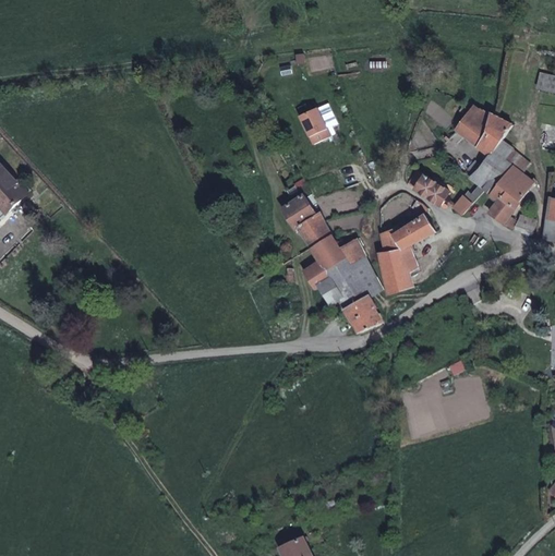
[(293,62),(302,62),(302,51),(294,51),(293,62)]
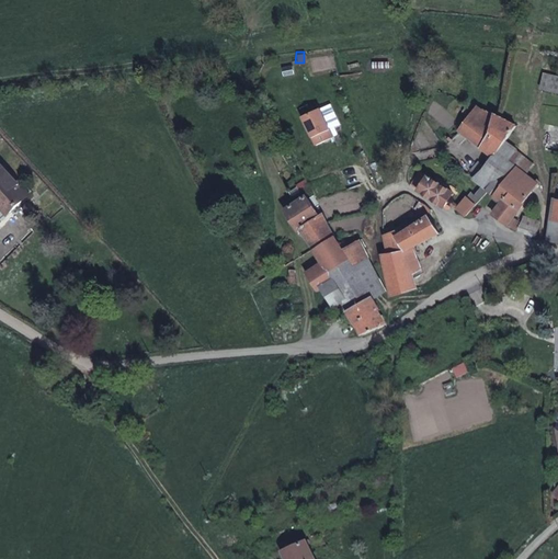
[(378,63),(363,66),(364,72),(379,69),(378,63)]
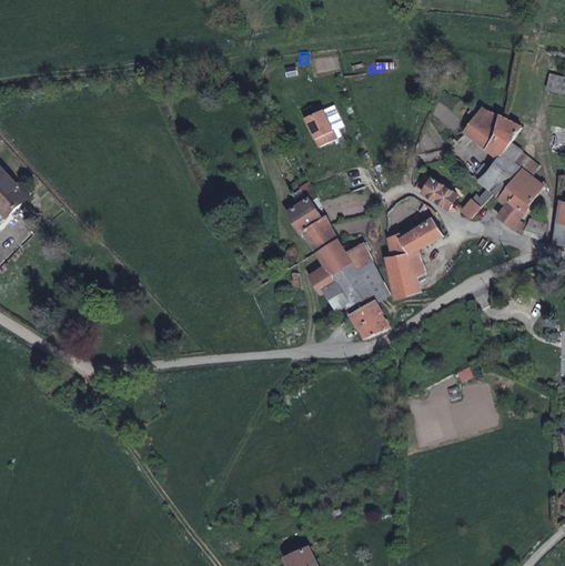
[(564,76),(554,73),(551,90),(564,92),(564,76)]
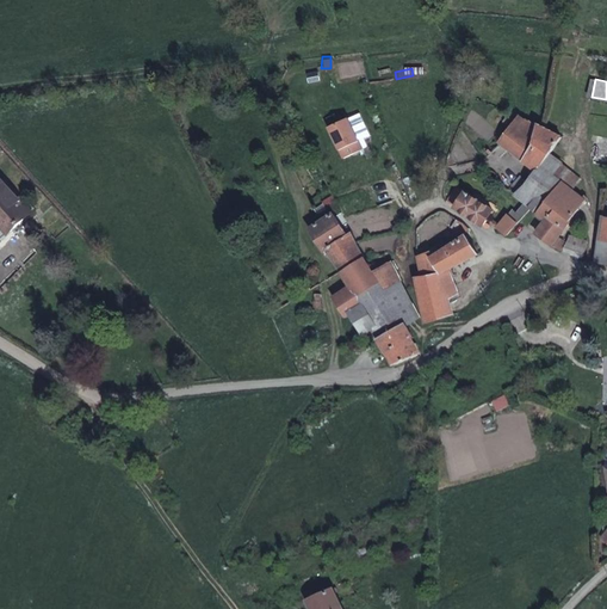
[(497,140),(534,168),(546,152),(558,134),(515,115),(497,140)]
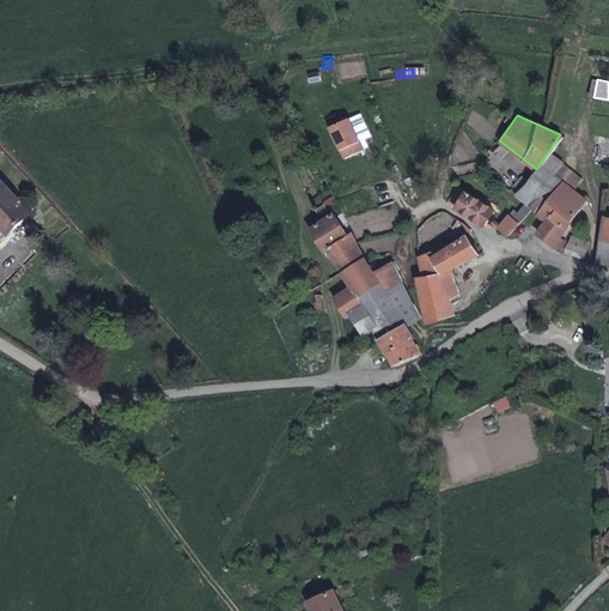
[(346,116),(327,126),(341,157),(360,149),(346,116)]
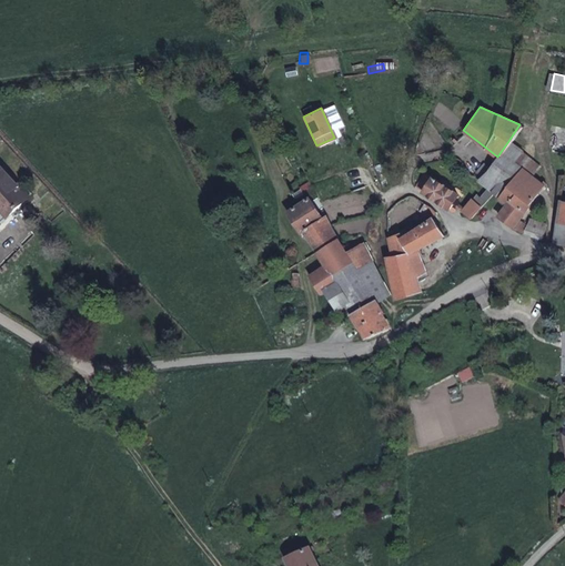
[(280,139),(269,143),(272,149),(282,143),(280,139)]
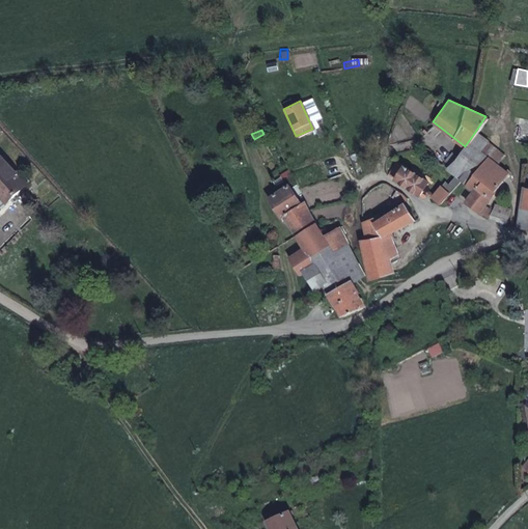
[(457,157),(445,169),(452,175),(459,179),(464,184),(487,156),(478,148),(485,139),(475,132),(465,146),(457,157)]
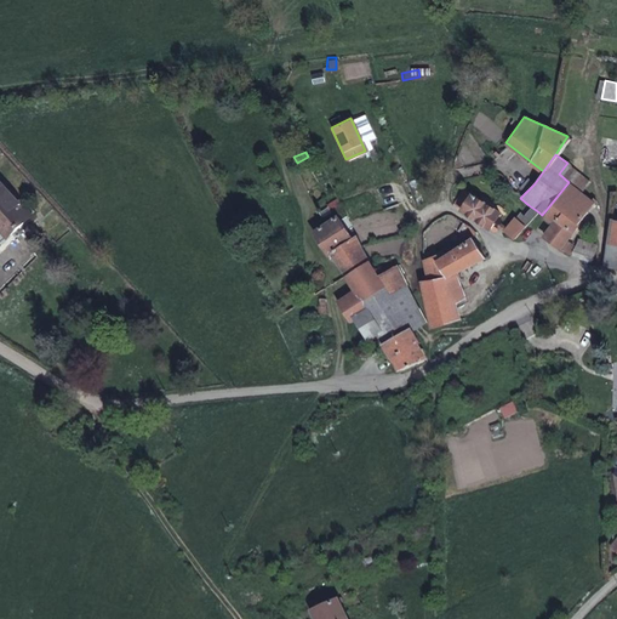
[(588,180),(567,163),(559,174),(569,182),(580,191),(588,180)]
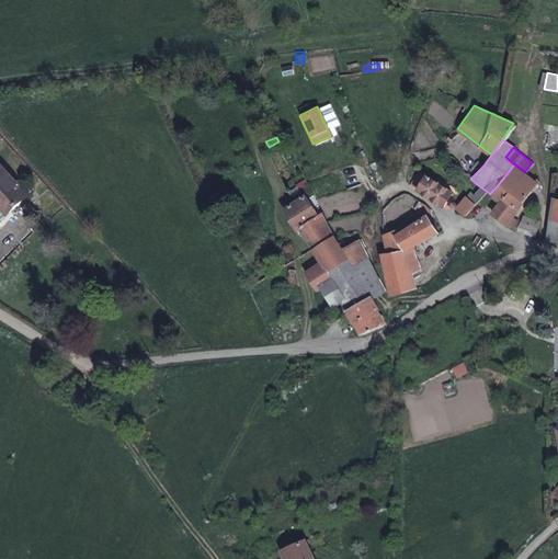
[(481,164),(477,160),(469,168),(474,172),(481,164)]
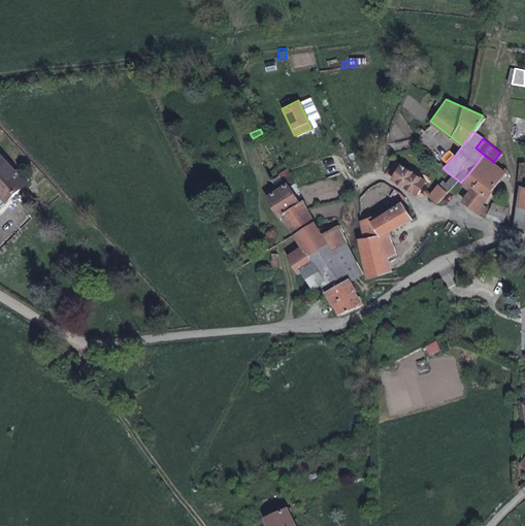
[(7,199),(26,181),(14,169),(0,153),(0,190),(7,199)]
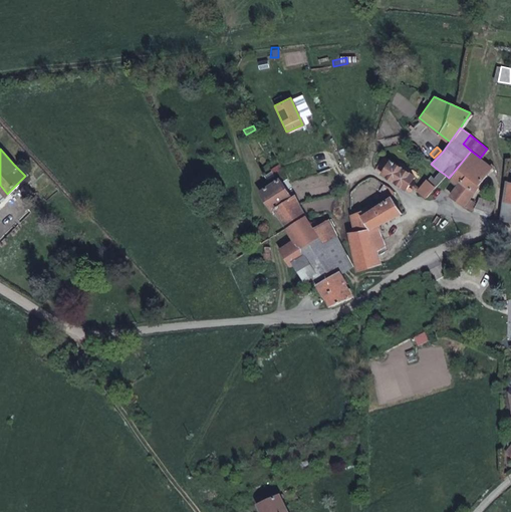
[(471,151),(449,178),(457,185),(449,196),(462,205),(467,198),(491,167),(487,164),(480,158),(471,151)]
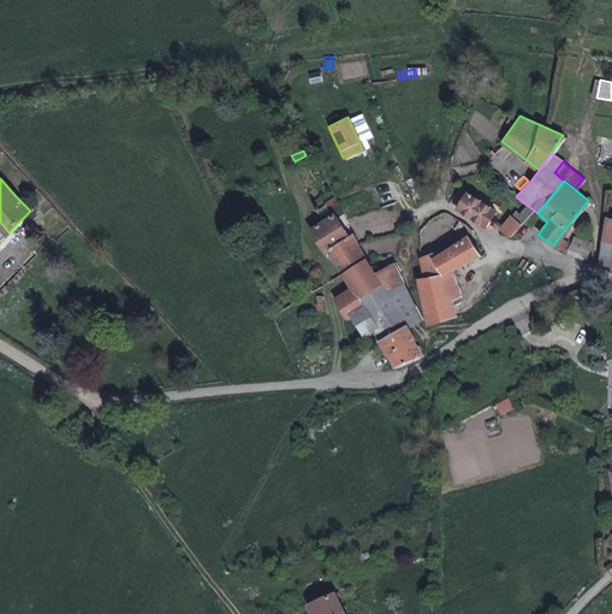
[(458,186),(447,201),(483,225),(488,228),(489,226),(489,225),(489,224),(486,223),(494,210),(458,186)]
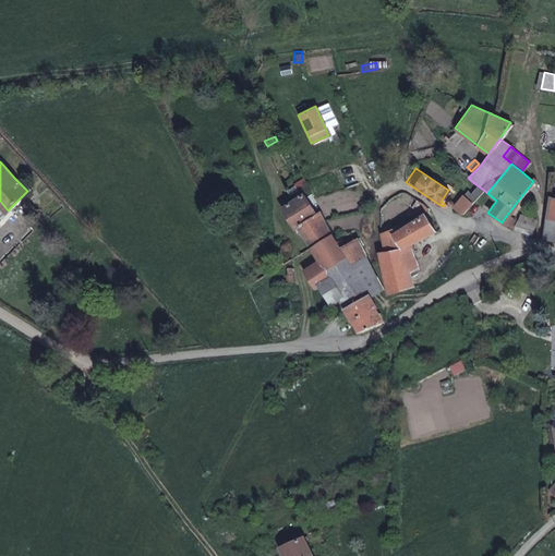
[(296,189),(304,183),(301,178),(293,184),(296,189)]
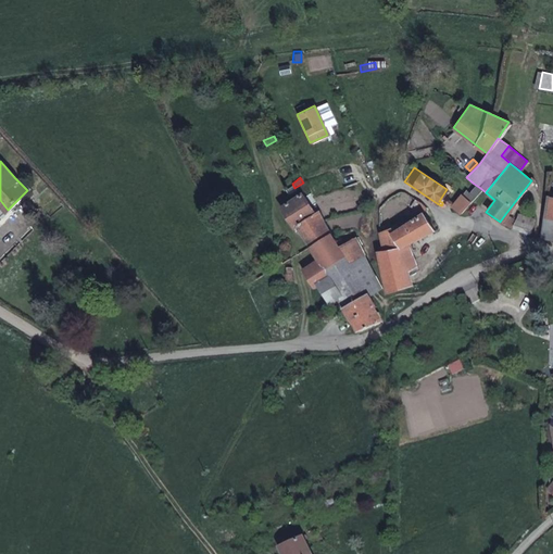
[(294,188),(292,184),(284,188),(286,193),(294,188)]
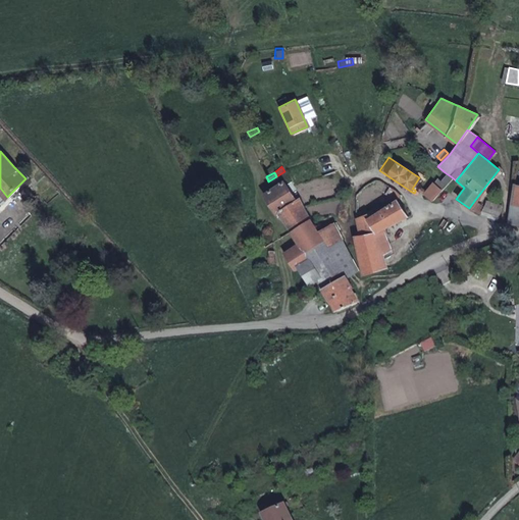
[(451,176),(445,172),(438,179),(434,177),(431,182),(439,189),(451,176)]
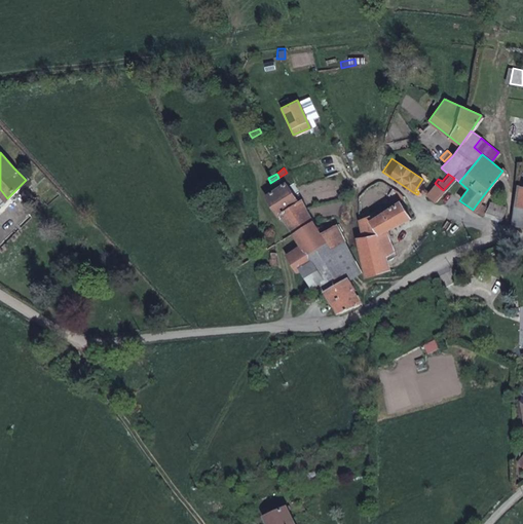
[(312,219),(301,198),(297,200),(285,182),(265,195),(277,216),(279,215),(293,233),(312,219)]
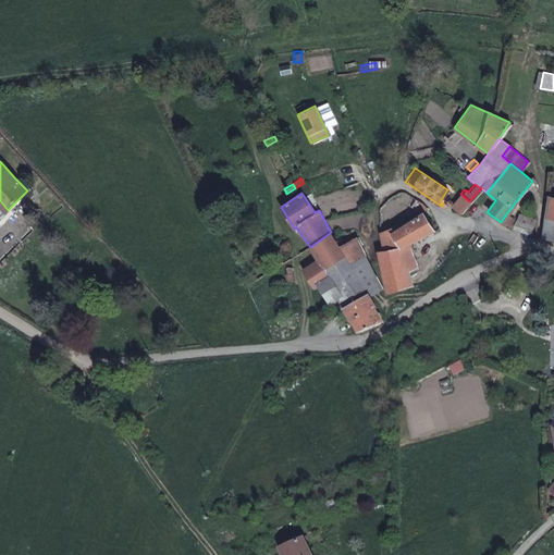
[(460,194),(451,206),(459,212),(469,201),(460,194)]
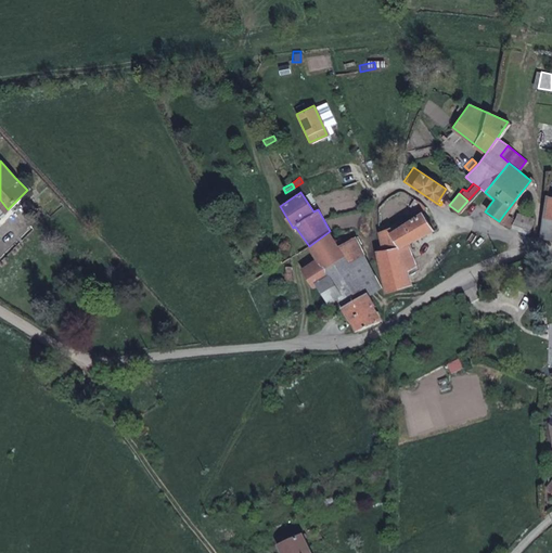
[(539,235),(551,238),(551,194),(546,193),(544,205),(539,235)]
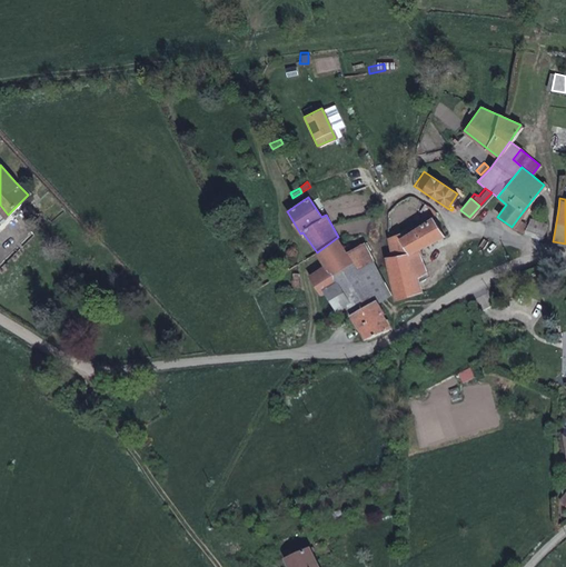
[(427,218),(430,216),(436,214),(429,207),(423,202),(417,208),(427,218)]
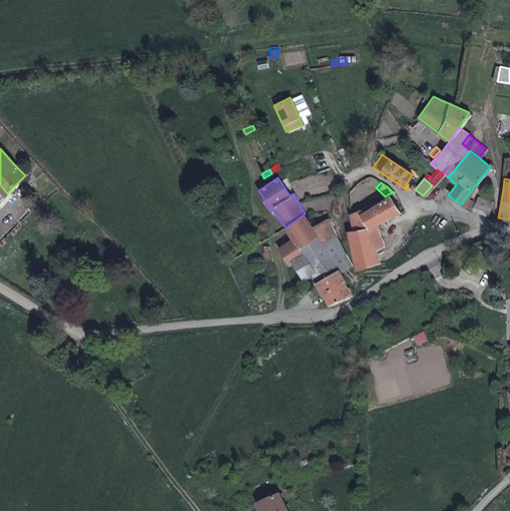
[(399,211),(388,194),(385,196),(366,209),(363,205),(357,207),(348,211),(351,221),(352,231),(375,224),(399,211)]
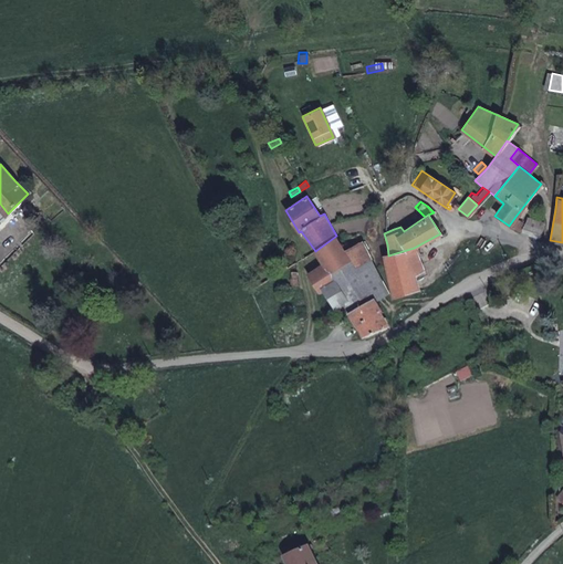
[(519,230),(537,236),(541,222),(525,217),(522,223),(519,230)]
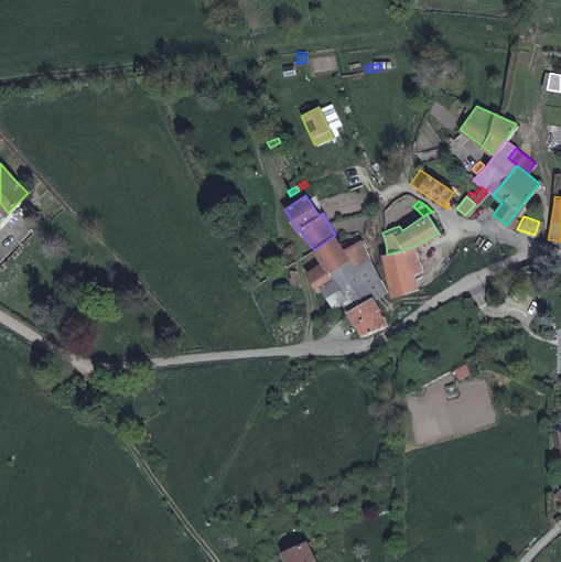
[(513,217),(507,225),(517,229),(520,223),(513,217)]
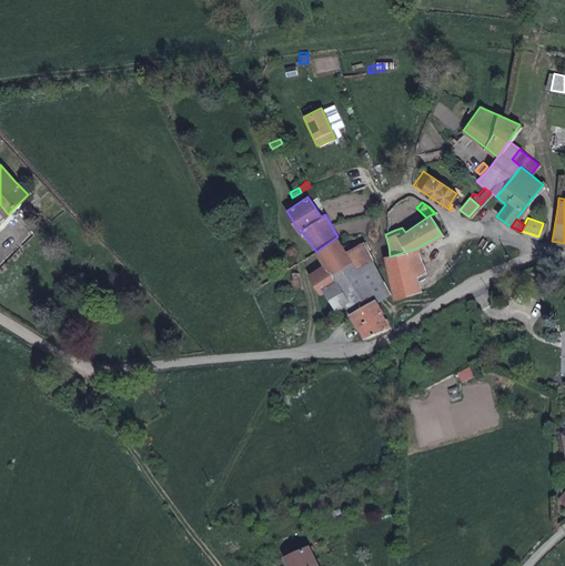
[(342,245),(338,236),(316,252),(326,266),(310,276),(319,291),(323,289),(322,287),(335,280),(333,273),(352,259),(347,252),(344,248),(342,245)]
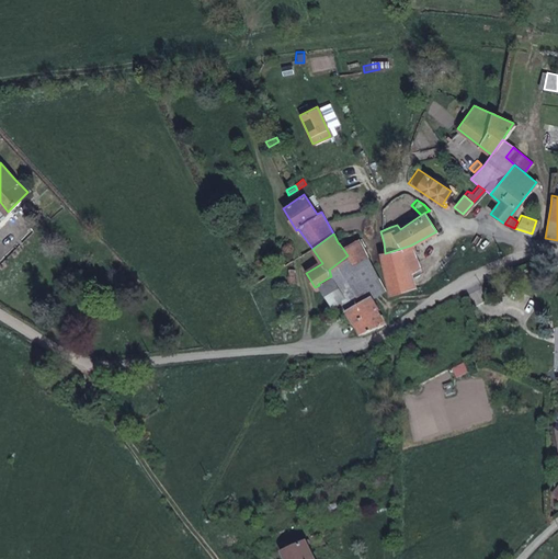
[(382,287),(359,239),(346,247),(343,249),(348,255),(372,297),(382,287)]
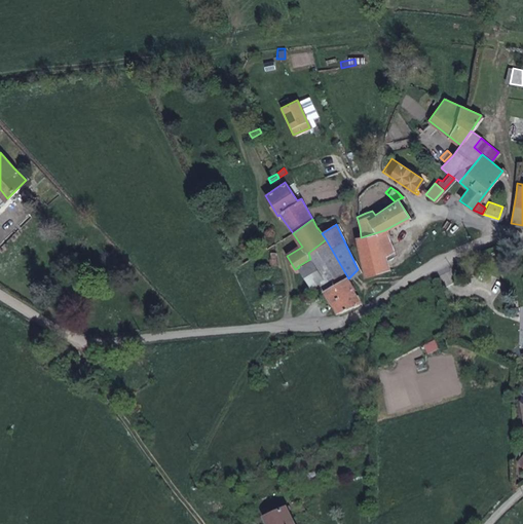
[(391,251),(384,230),(361,237),(358,238),(364,276),(387,269),(384,255),(391,251)]
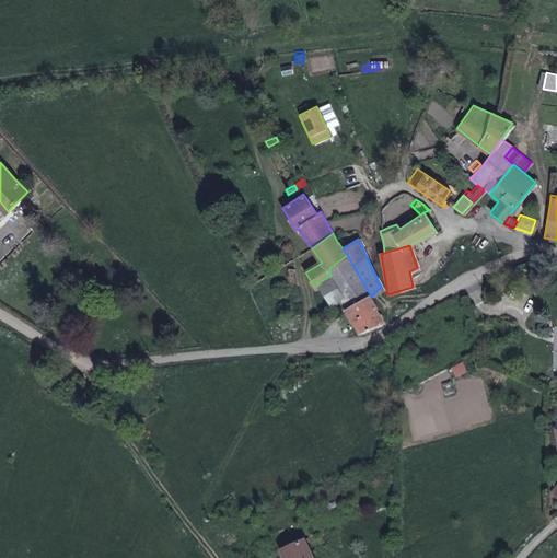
[(375,304),(371,297),(347,255),(328,269),(331,276),(317,283),(318,285),(331,304),(339,300),(359,333),(382,323),(373,309),(376,306),(375,304)]
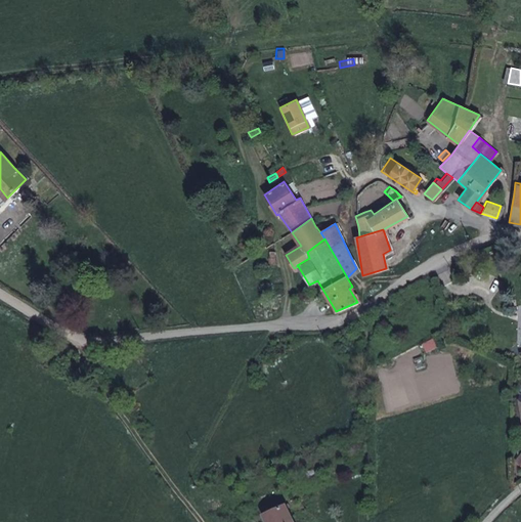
[(496,294),(506,293),(506,279),(496,279),(496,294)]
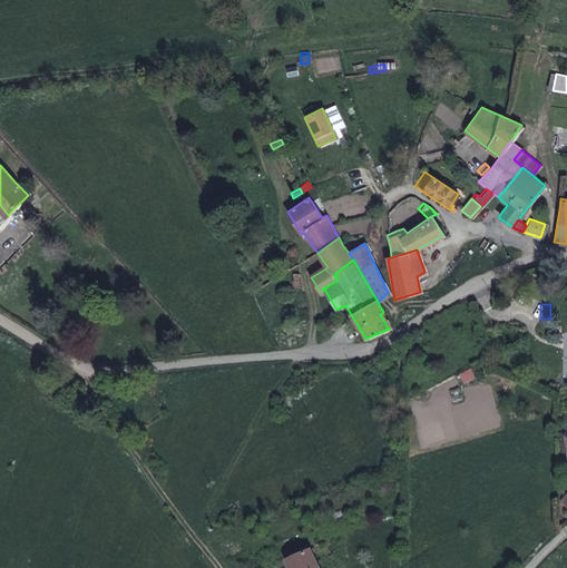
[(471,365),(457,372),(462,382),(477,375),(471,365)]
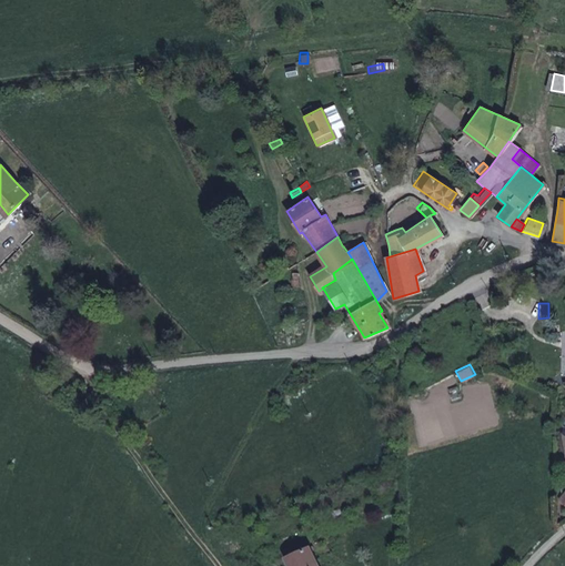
[(449,397),(458,395),(455,384),(445,387),(449,397)]
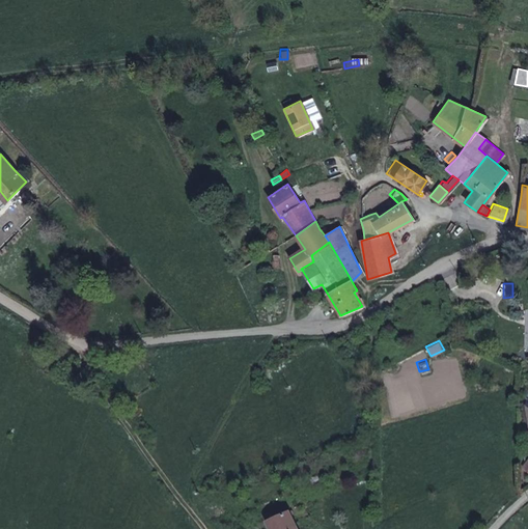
[(296,528),(287,509),(266,519),(270,528),(296,528)]
